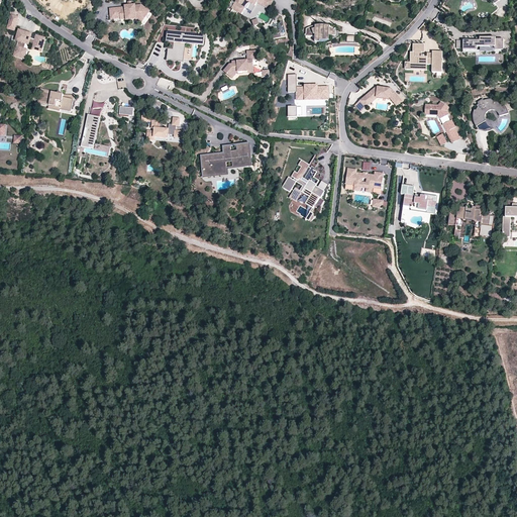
[(264,2),(271,6),(274,1),(272,0),(237,0),(235,3),(232,1),(230,5),(231,6),(230,7),(233,9),(238,12),(242,14),(245,9),(246,10),(250,3),(255,6),(257,3),(263,5),(264,2)]
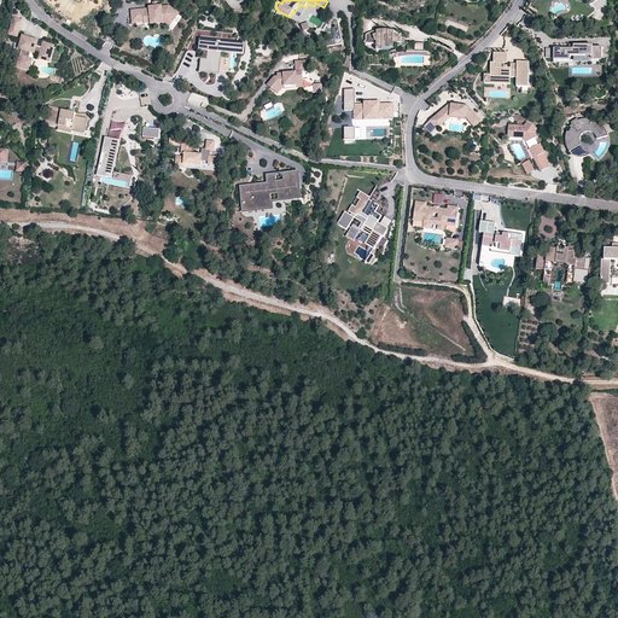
[(133,15),(133,17),(144,16),(144,22),(145,23),(152,22),(152,19),(165,18),(173,22),(179,13),(169,7),(162,7),(162,6),(151,7),(151,10),(151,12),(144,12),(143,10),(133,11),(133,15)]
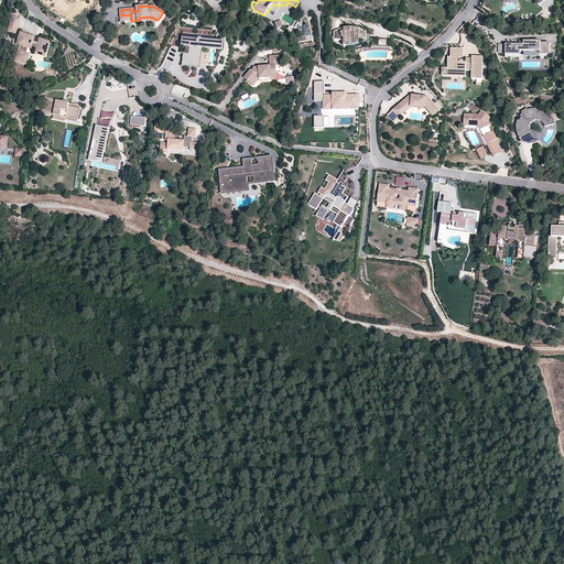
[(260,13),(255,10),(250,15),(257,19),(260,13)]
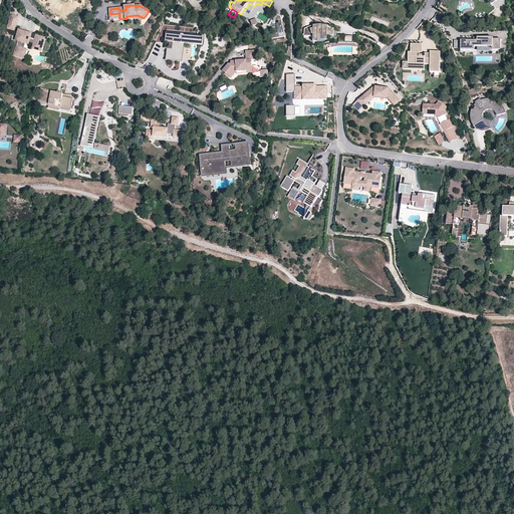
[(9,24),(16,26),(19,17),(12,15),(9,24)]
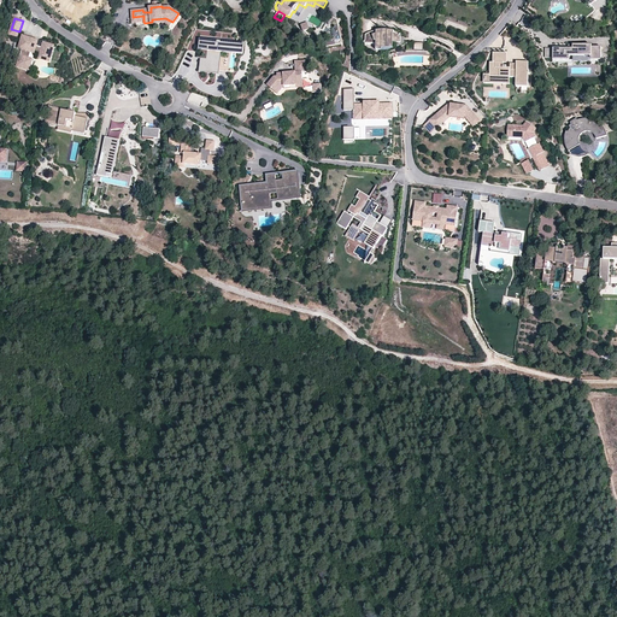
[(17,40),(19,31),(11,29),(9,36),(17,40)]
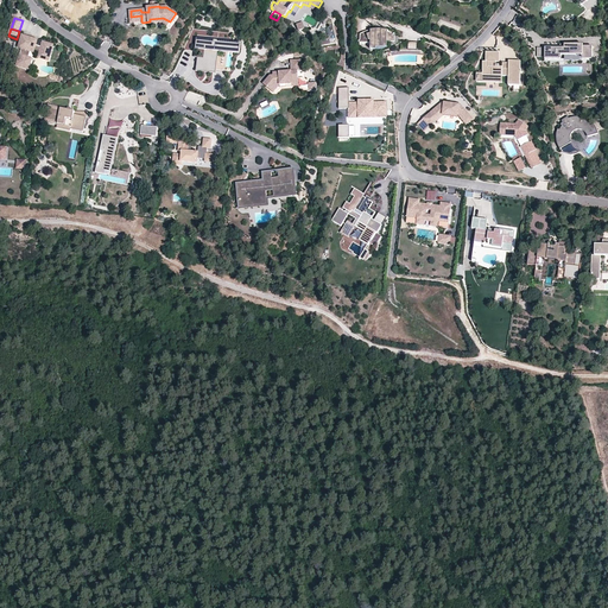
[(361,39),(359,42),(360,43),(371,43),(371,49),(377,50),(377,48),(382,48),(387,48),(388,43),(392,43),(392,46),(396,45),(399,43),(399,40),(396,40),(396,37),(392,35),(388,33),(388,31),(380,30),(378,30),(372,30),(369,31),(365,32),(361,35),(361,39)]
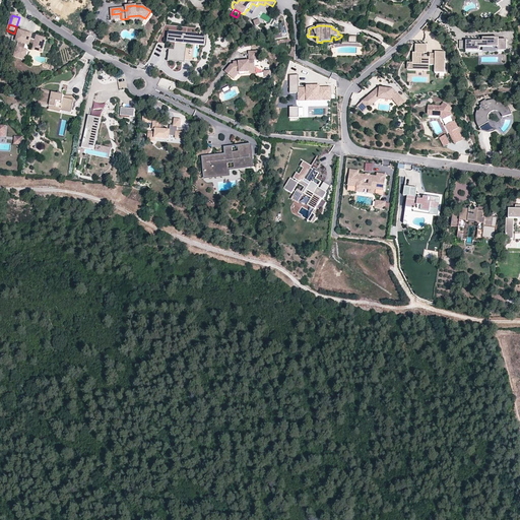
[(43,51),(46,39),(37,37),(36,41),(31,39),(28,38),(29,35),(25,33),(19,30),(17,38),(20,39),(19,42),(15,53),(23,56),(24,50),(26,45),(26,43),(29,44),(35,46),(34,48),(43,51)]
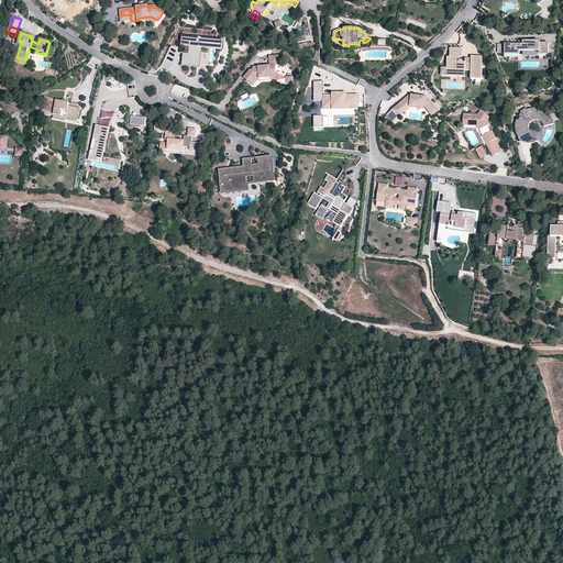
[(181,66),(200,68),(202,48),(208,48),(223,51),(224,41),(183,35),(181,47),(184,47),(184,54),(181,66)]
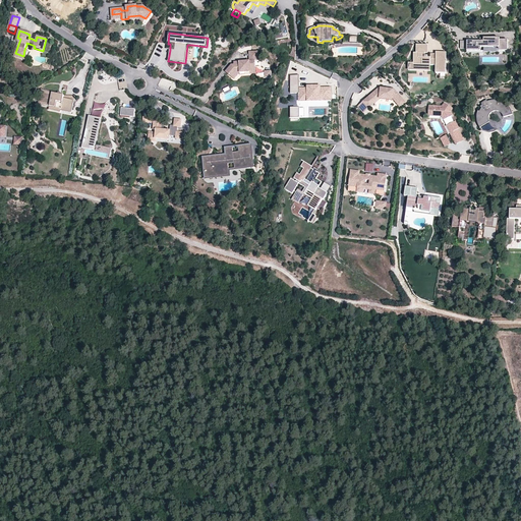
[(467,49),(467,51),(481,51),(481,47),(500,47),(500,51),(508,51),(508,40),(500,40),(500,38),(483,38),(483,41),(467,41),(467,49)]
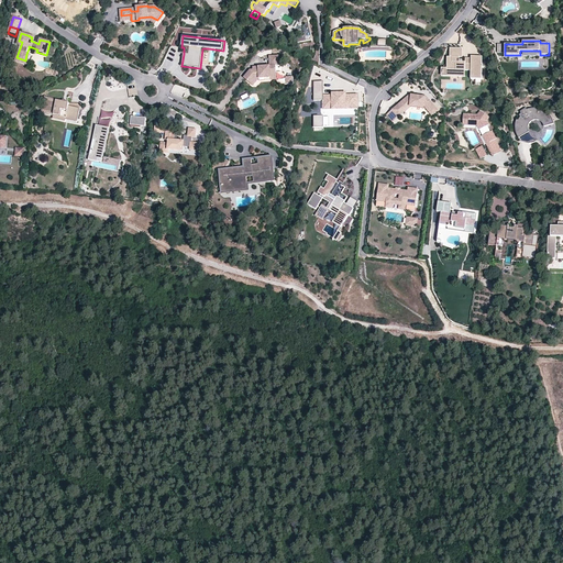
[(448,68),(448,70),(465,70),(471,72),(471,79),(482,79),(483,57),(472,57),(472,59),(472,65),(466,64),(466,63),(463,63),(463,61),(460,61),(460,57),(463,57),(463,48),(450,48),(450,57),(448,57),(448,68)]
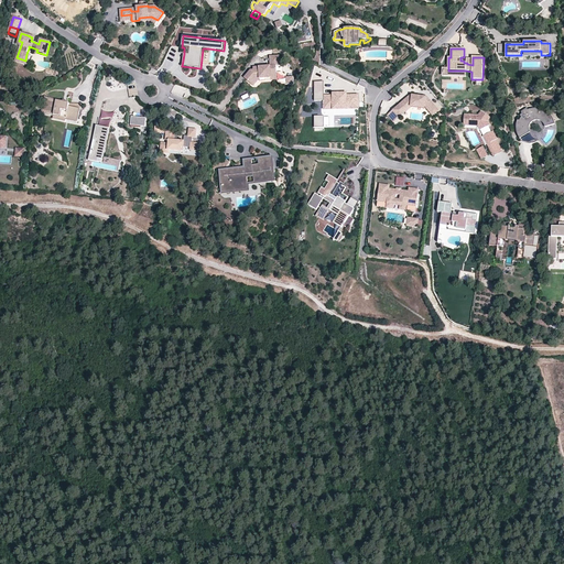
[(26,64),(30,55),(26,54),(25,61),(17,57),(15,61),(26,64)]
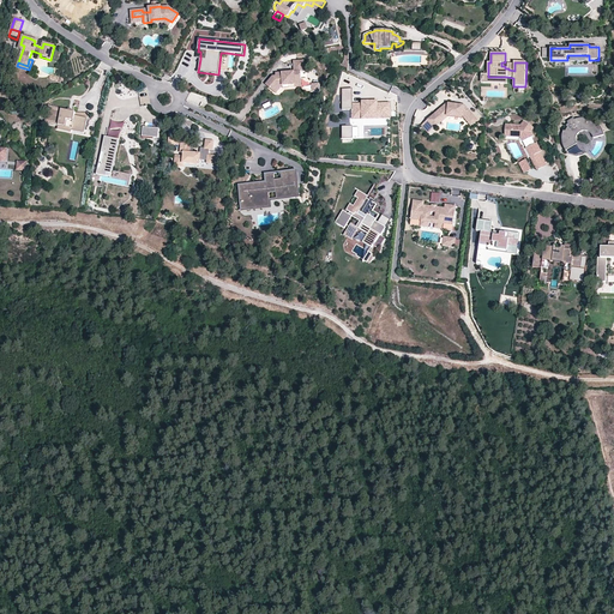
[(305,61),(294,62),(295,72),(302,72),(305,72),(305,61)]
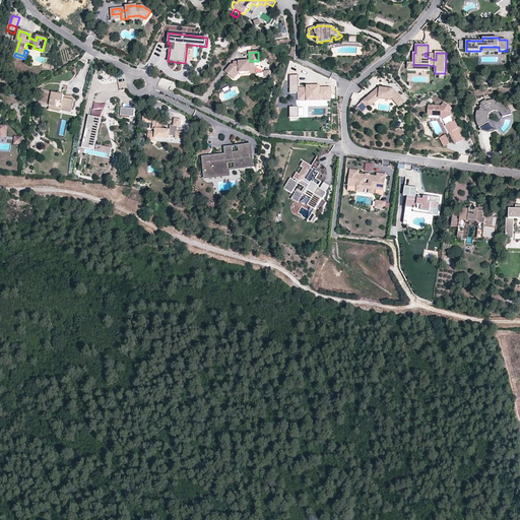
[(250,61),(248,61),(247,63),(243,63),(241,62),(234,62),(234,64),(232,65),(229,67),(226,70),(230,73),(229,75),(231,76),(233,76),(235,78),(240,73),(246,73),(251,72),(251,71),(256,71),(256,61),(250,61)]
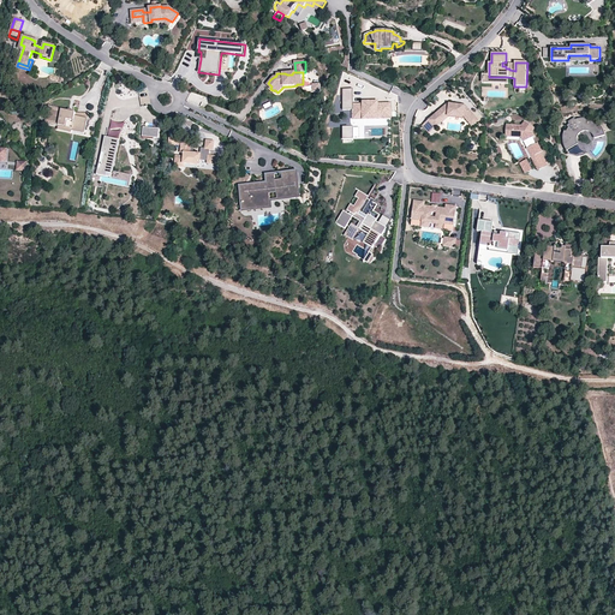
[(489,75),(483,75),(483,84),(508,84),(508,77),(489,77),(489,75)]
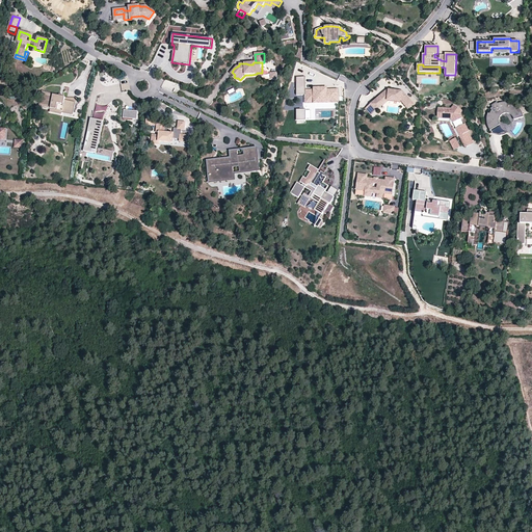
[(307,103),(340,103),(340,89),(328,89),(328,87),(314,87),(314,89),(306,89),(306,77),(297,77),(297,95),(307,95),(307,103)]
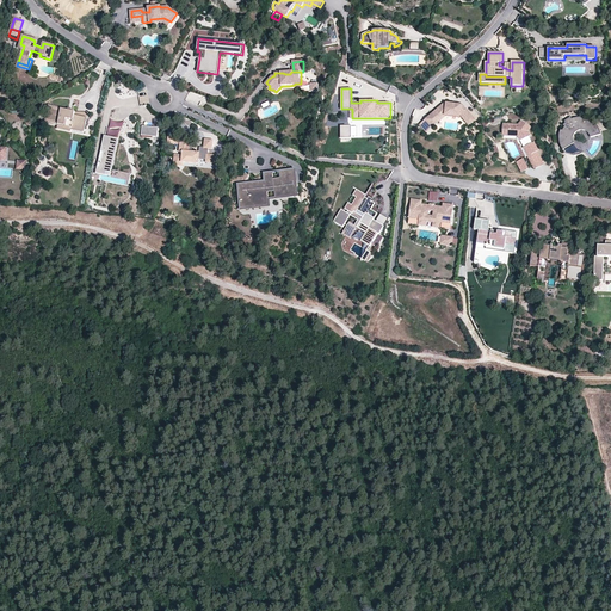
[(462,105),(446,104),(446,105),(443,109),(440,107),(426,119),(433,127),(439,122),(438,119),(445,112),(446,113),(462,115),(469,124),(475,119),(467,109),(466,110),(464,111),(462,107),(462,105)]
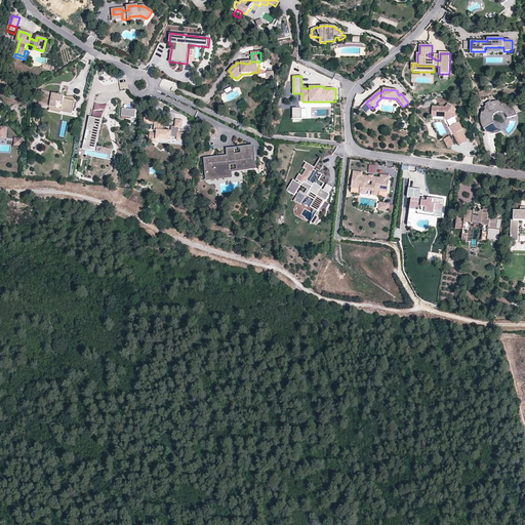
[(65,99),(65,96),(62,95),(58,95),(56,94),(43,91),(40,105),(50,107),(50,109),(55,110),(56,109),(63,110),(63,109),(73,111),(75,102),(65,99)]
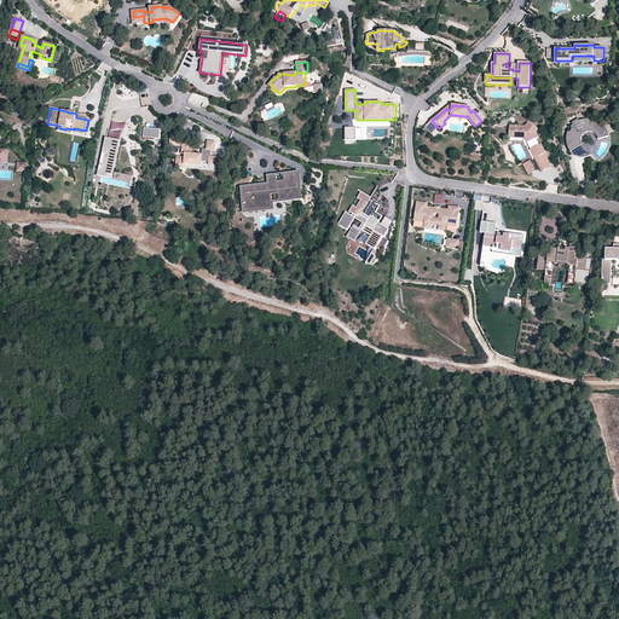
[(579,121),(579,119),(577,120),(574,121),(572,123),(574,125),(572,127),(573,128),(571,131),(571,133),(568,132),(567,136),(567,139),(567,143),(570,149),(571,152),(583,145),(582,143),(580,140),(580,138),(583,136),(583,134),(585,132),(589,132),(591,132),(593,132),(595,133),(597,136),(597,137),(599,139),(609,137),(608,134),(607,129),(605,126),(602,123),(599,121),(595,120),(593,119),(588,119),(585,119),(579,121)]
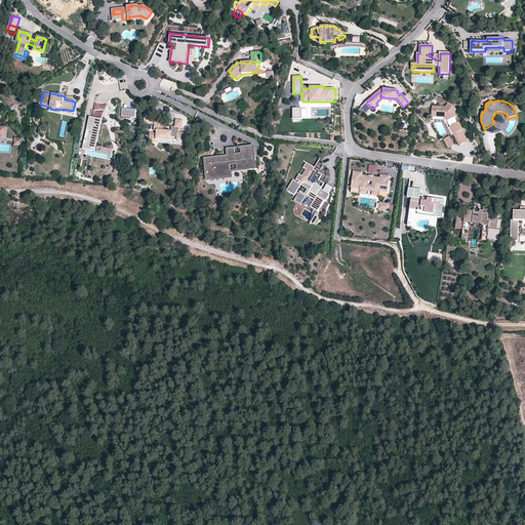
[(366,114),(372,109),(366,103),(361,108),(366,114)]
